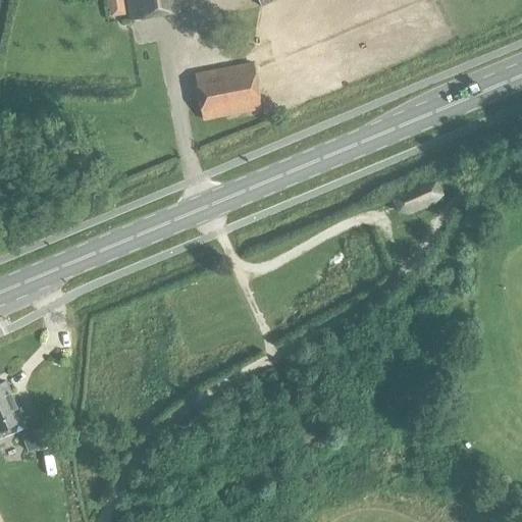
[(128,0),(133,18),(187,9),(185,0),(128,0)]
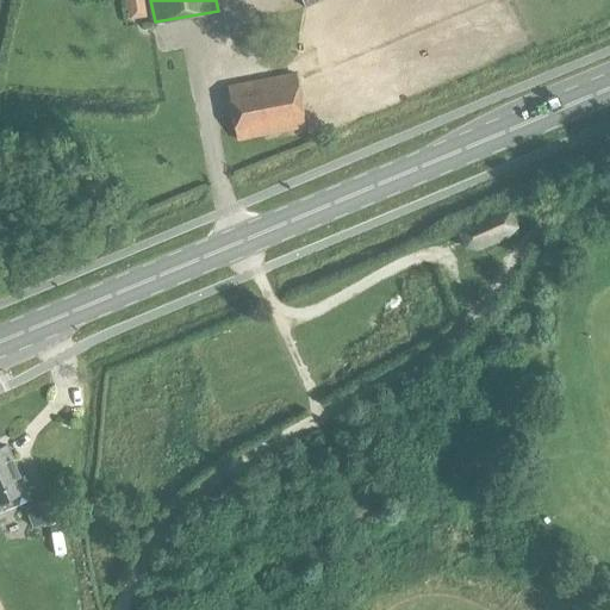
[(296,72),(229,85),(237,142),(306,129),(296,72)]
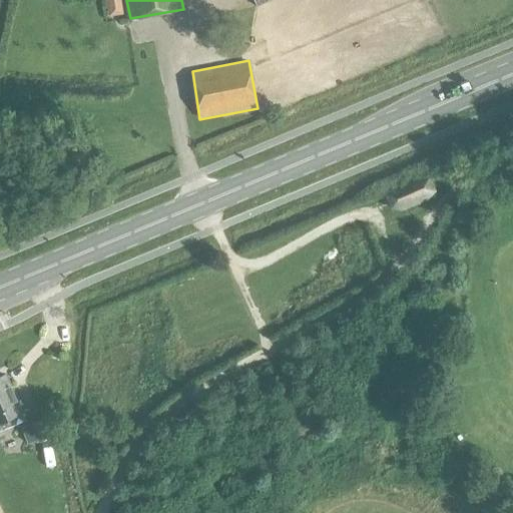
[(391,187),(387,197),(390,209),(403,211),(429,201),(437,190),(430,176),(417,175),(391,187)]
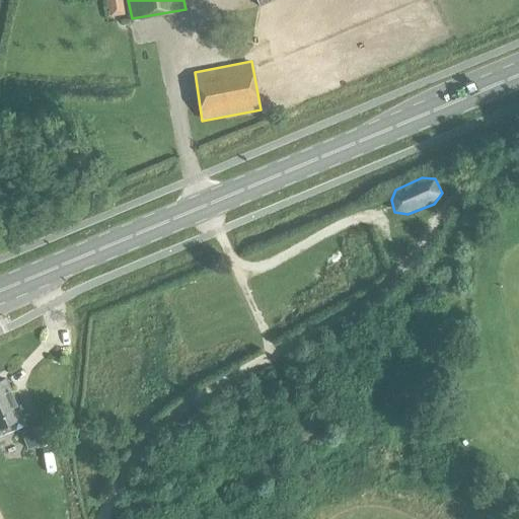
[(0,436),(26,426),(23,417),(7,379),(0,381),(0,436)]
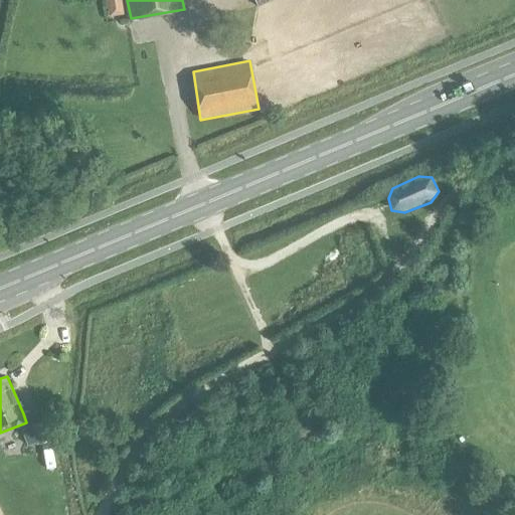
[(45,420),(51,436),(59,433),(54,417),(45,420)]
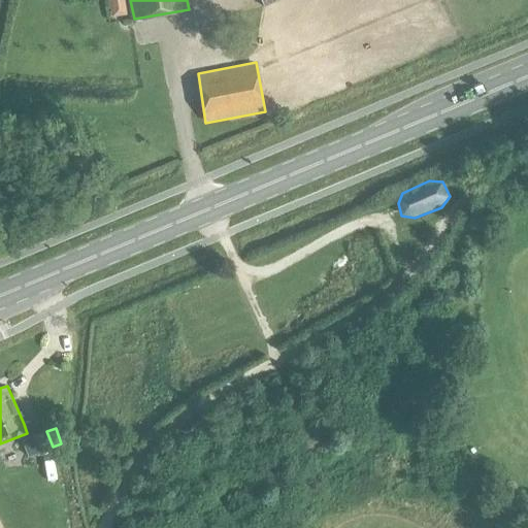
[(53,447),(46,431),(45,431),(33,436),(40,453),(54,448),(53,447)]
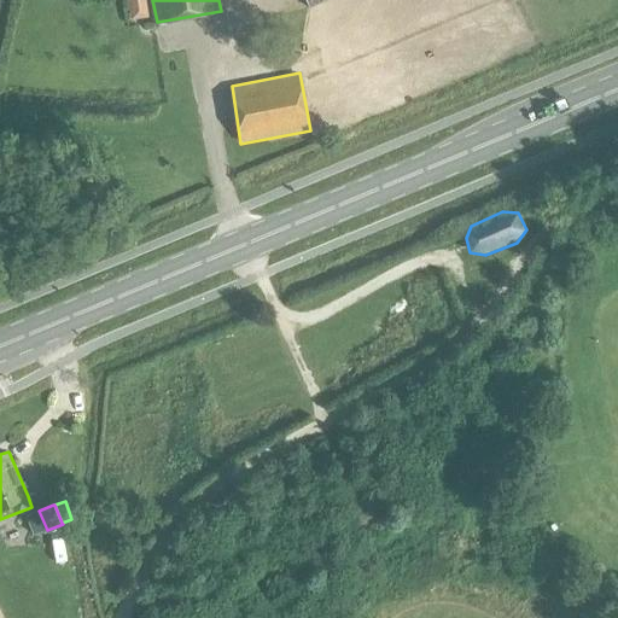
[(47,530),(39,511),(25,517),(33,534),(47,530)]
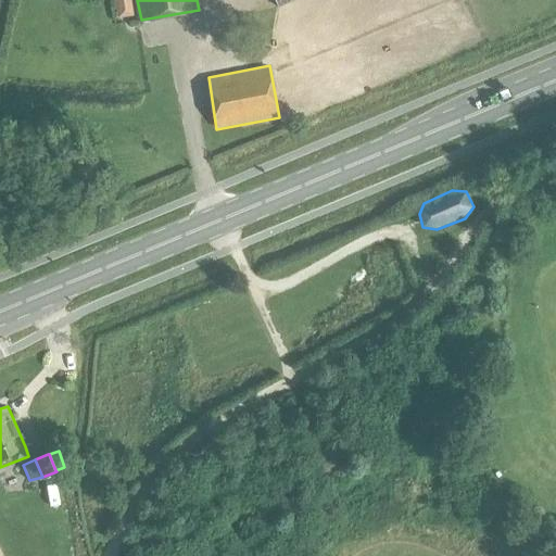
[(10,490),(26,482),(17,466),(2,474),(10,490)]
